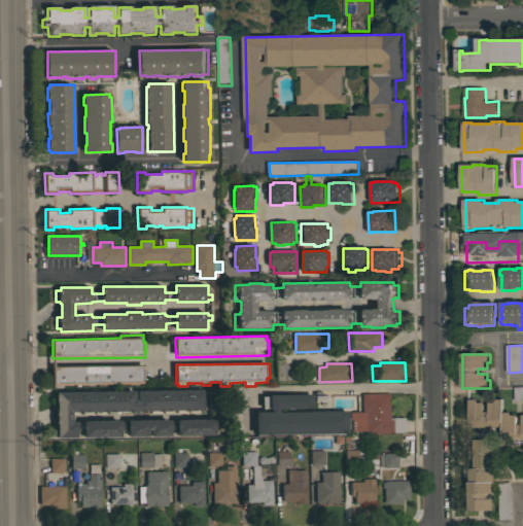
[(146,380),(144,380),(144,384),(136,384),(136,387),(133,387),(133,384),(130,384),(130,386),(124,386),(124,384),(108,385),(108,386),(100,386),(100,384),(83,385),(83,387),(77,387),(77,385),(65,385),(65,388),(56,388),(56,386),(54,386),(53,369),(53,366),(146,364),(146,380)]
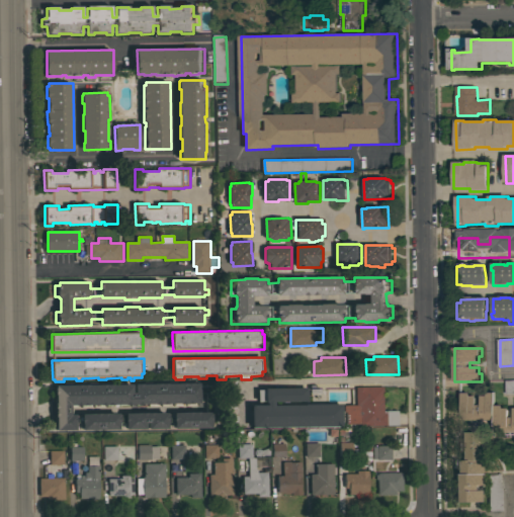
[(194,383),(194,381),(199,381),(199,383),(201,383),(201,404),(200,404),(200,406),(139,407),(138,405),(133,405),(133,407),(83,408),(83,405),(72,405),(72,415),(212,413),(212,414),(216,414),(216,426),(213,426),(213,428),(151,429),(151,423),(147,423),(147,429),(58,431),(58,417),(57,417),(57,411),(58,411),(58,410),(57,410),(57,403),(57,395),(56,395),(56,386),(76,385),(89,384),(89,385),(101,385),(101,384),(114,384),(114,385),(126,385),(126,384),(134,384),(134,394),(137,394),(137,384),(194,383)]
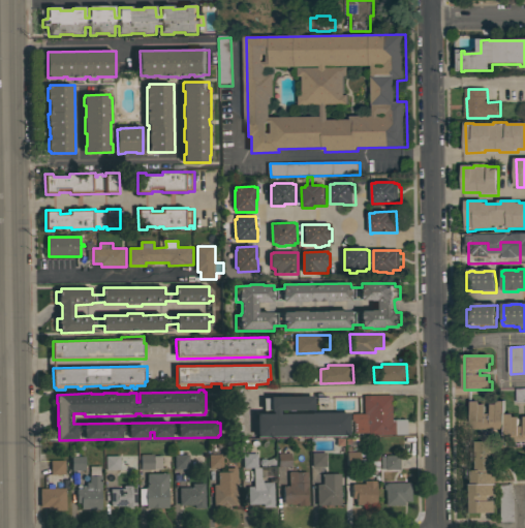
[(395,421),(408,420),(409,434),(370,436),(370,433),(357,434),(356,422),(353,422),(353,414),(366,413),(366,396),(394,395),(395,421)]
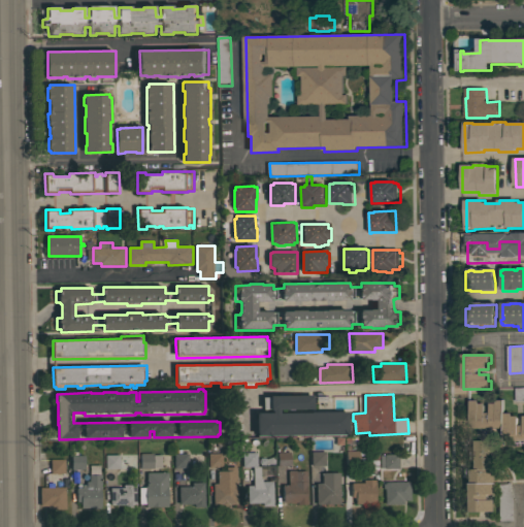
[(259,436),(258,413),(273,413),(273,410),(271,410),(271,409),(265,409),(265,398),(271,398),(271,396),(315,395),(315,409),(281,410),(282,414),(350,412),(351,435),(259,436)]
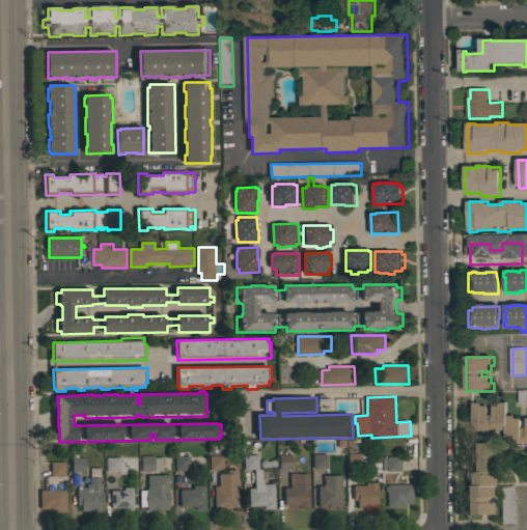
[(475,403),(483,403),(483,407),(489,407),(490,416),(495,416),(495,403),(508,403),(509,416),(517,416),(517,419),(523,419),(523,428),(526,428),(526,444),(508,445),(508,431),(497,431),(497,434),(488,434),(488,431),(475,431),(475,403)]
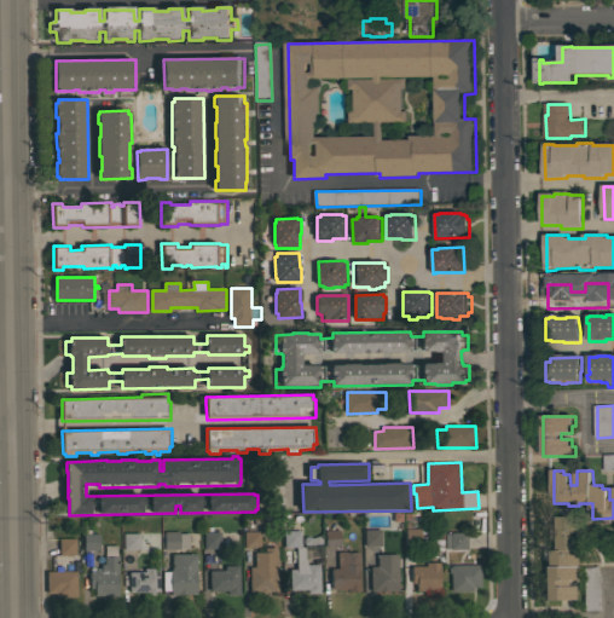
[(545,567),(548,567),(546,550),(554,550),(552,542),(550,542),(550,529),(552,529),(552,518),(583,517),(583,531),(574,531),(574,537),(583,537),(584,550),(569,550),(569,554),(577,554),(578,581),(567,581),(567,587),(575,587),(575,600),(545,601),(545,567)]
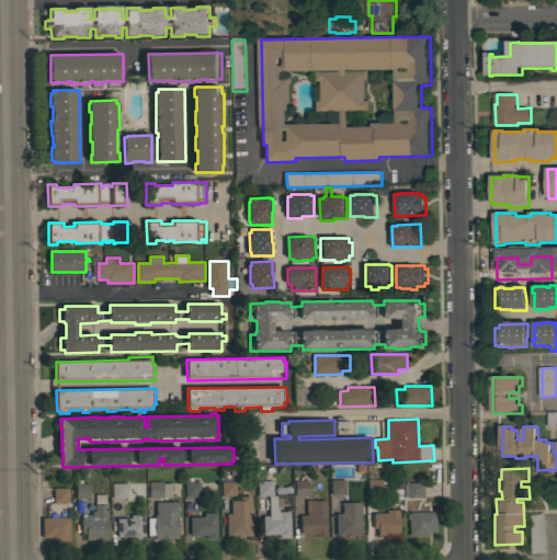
[(203,498),(188,498),(188,478),(195,478),(195,482),(203,482),(203,498)]
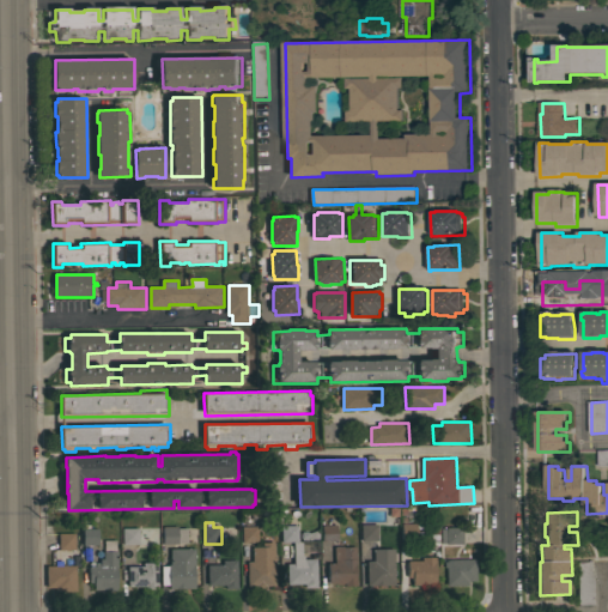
[(381,541),(364,541),(364,525),(380,525),(381,541)]
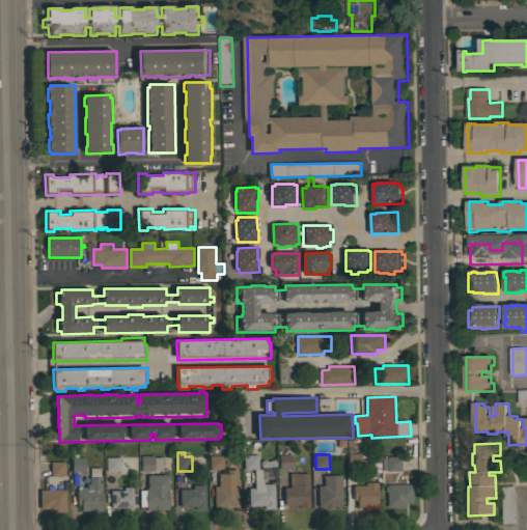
[(363,468),(351,469),(351,454),(363,454),(363,468)]
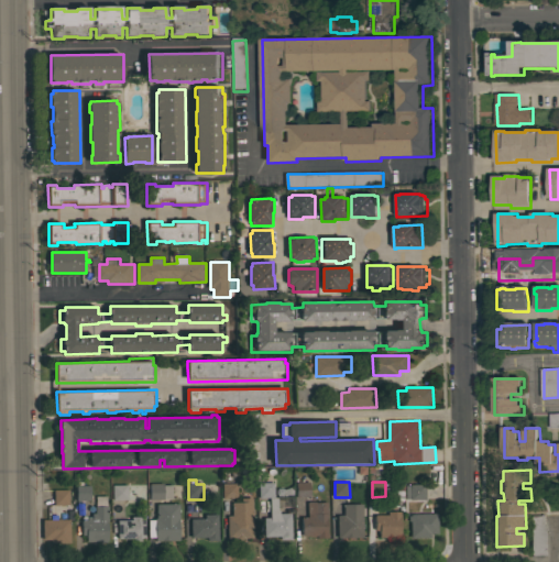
[(294,540),(283,540),(282,537),(266,537),(266,518),(273,518),(272,498),(262,498),(261,483),(276,483),(276,498),(280,498),(281,510),(282,510),(282,515),(294,514),(294,540)]
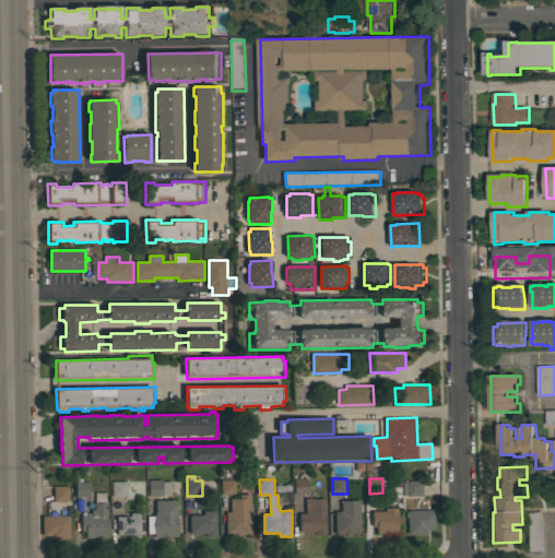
[(310,494),(296,495),(296,479),(309,479),(310,494)]
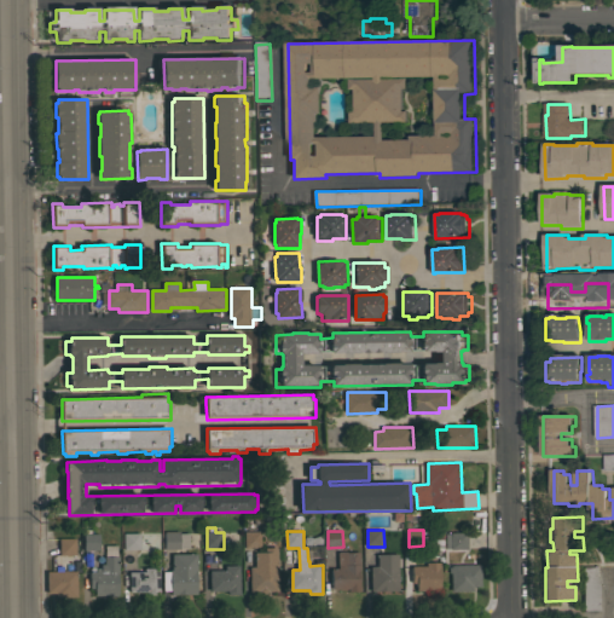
[(167,532),(181,532),(181,533),(191,533),(192,549),(183,549),(183,550),(167,550),(167,532)]
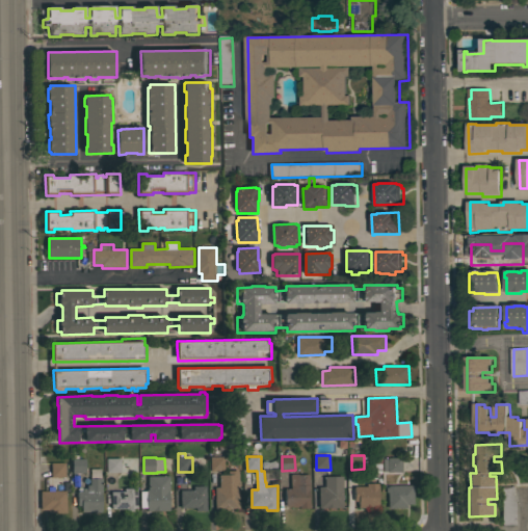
[(227,457),(227,472),(212,473),(212,457),(227,457)]
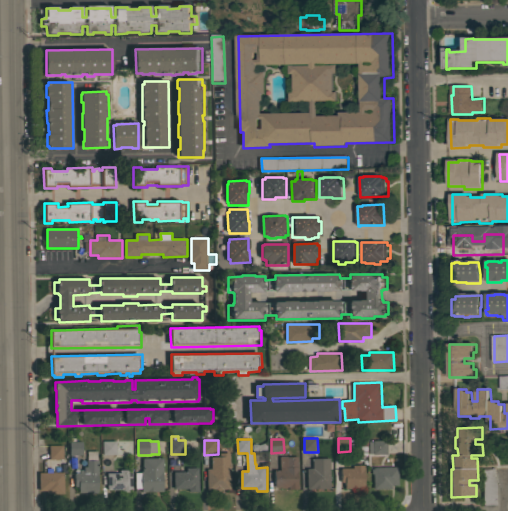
[(118,455),(105,455),(104,442),(118,441),(118,455)]
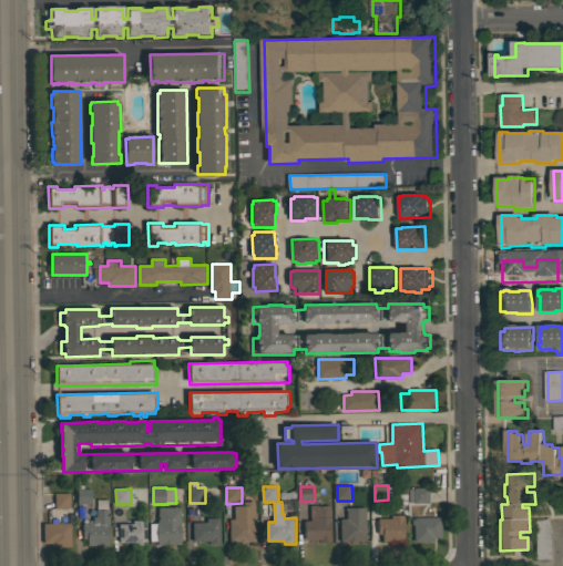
[(416,504),(416,503),(410,503),(410,490),(416,490),(416,489),(431,489),(431,504),(416,504)]
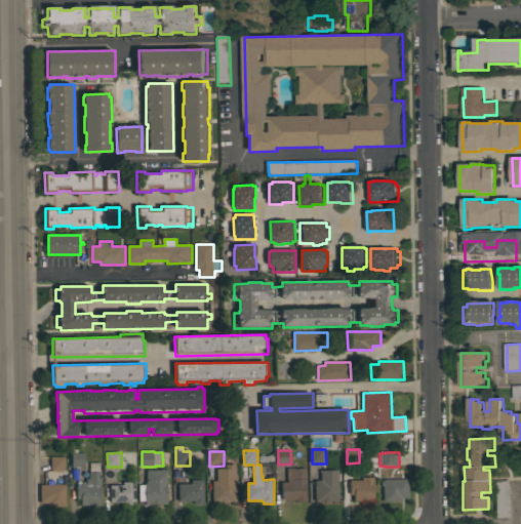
[(86,453),(86,468),(74,468),(73,453),(86,453)]
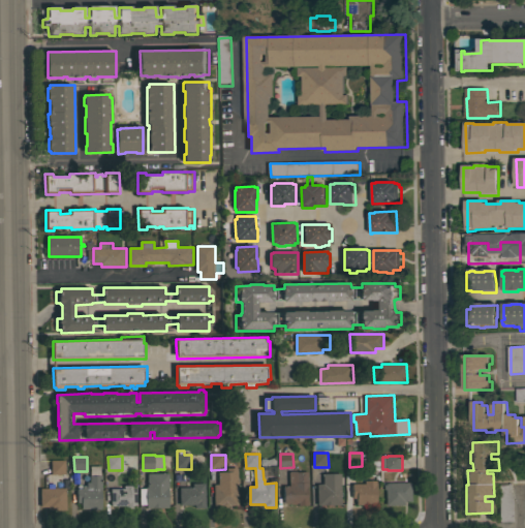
[(67,474),(53,475),(53,461),(66,461),(67,474)]
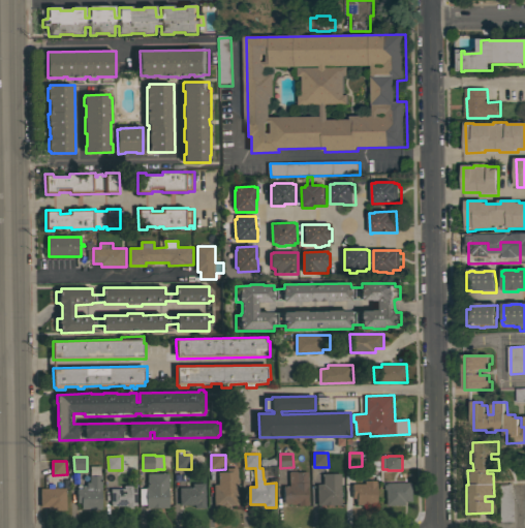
[(103,509),(101,509),(101,510),(96,510),(96,509),(84,509),(84,503),(79,503),(79,489),(88,489),(88,483),(91,483),(91,476),(92,476),(92,466),(102,466),(102,476),(103,476),(103,509)]
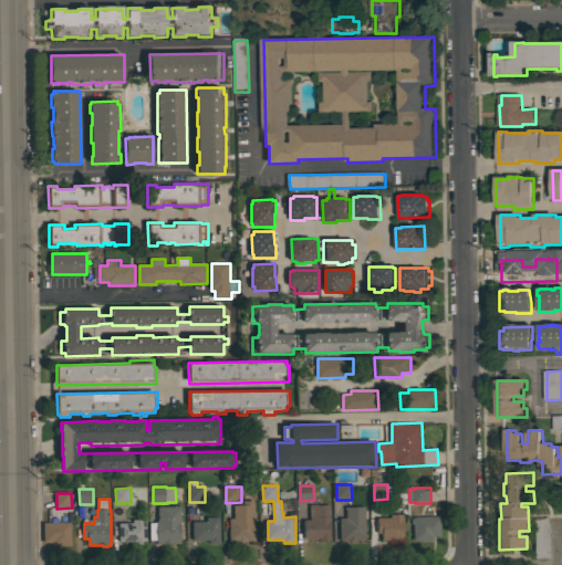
[(257,542),(248,542),(248,544),(231,544),(231,520),(236,520),(236,505),(246,505),(246,501),(257,501),(257,542)]
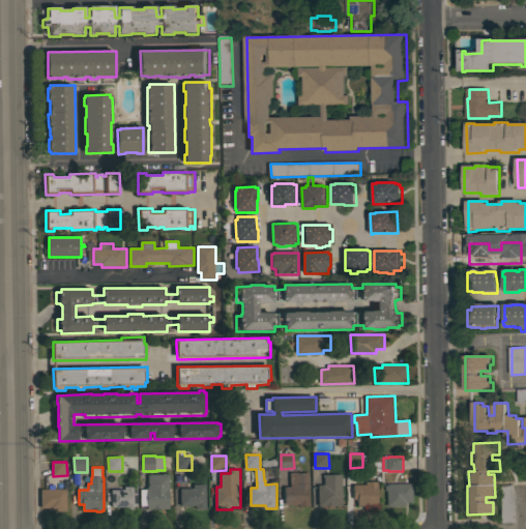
[(311,490),(310,490),(310,502),(311,502),(311,507),(300,507),(300,505),(286,505),(286,488),(292,488),(291,474),(292,474),(292,472),(299,472),(299,473),(310,473),(311,490)]
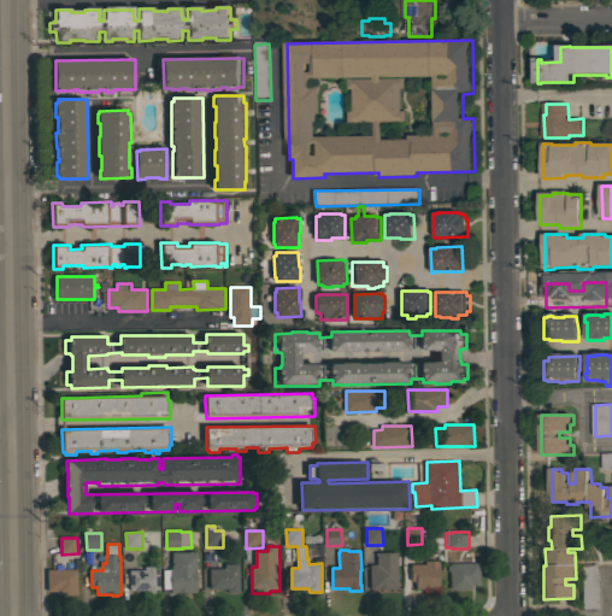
[(198,552),(199,593),(174,593),(172,590),(165,590),(165,570),(172,570),(172,569),(174,569),(174,552),(198,552)]
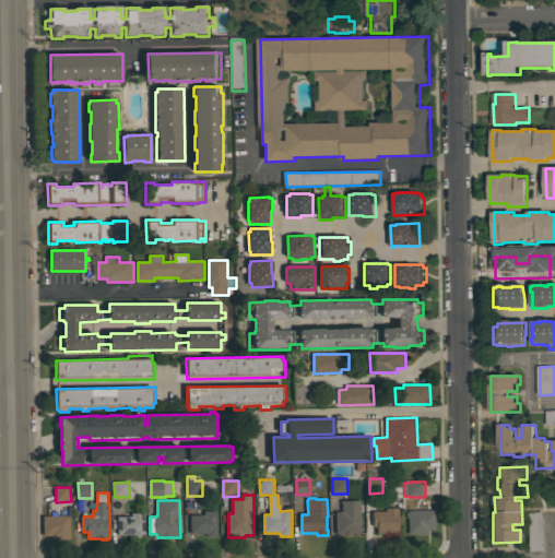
[(363,534),(338,535),(337,512),(343,512),(343,502),(362,501),(363,534)]
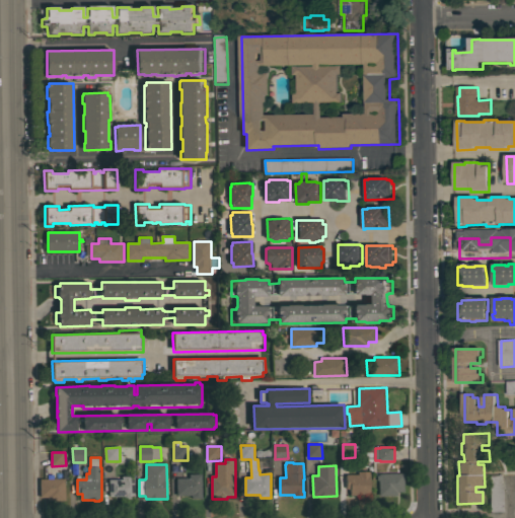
[(348,475),(360,475),(360,472),(371,472),(371,496),(352,496),(352,489),(348,489),(348,475)]
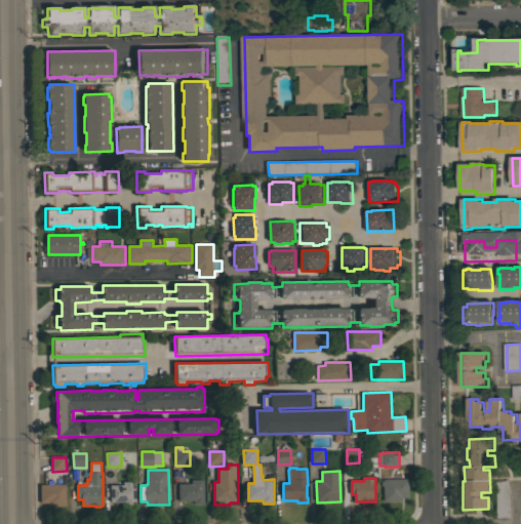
[(410,479),(410,497),(403,497),(403,501),(385,501),(385,486),(383,487),(383,481),(385,481),(385,480),(410,479)]
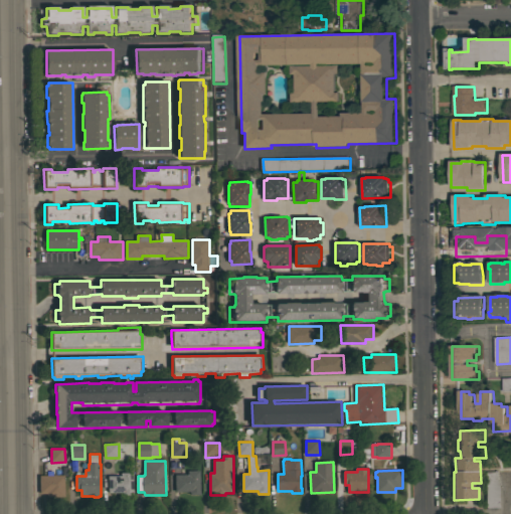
[(201,495),(191,495),(191,492),(177,492),(176,475),(189,475),(189,471),(201,471),(201,495)]
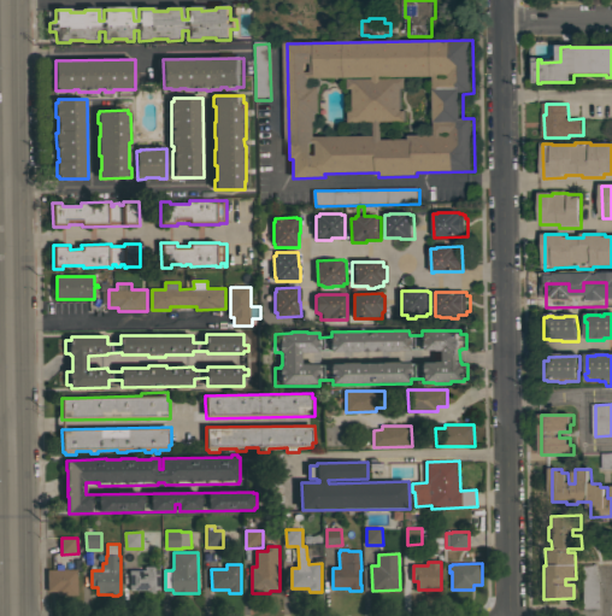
[(600,609),(584,609),(583,567),(599,565),(600,609)]
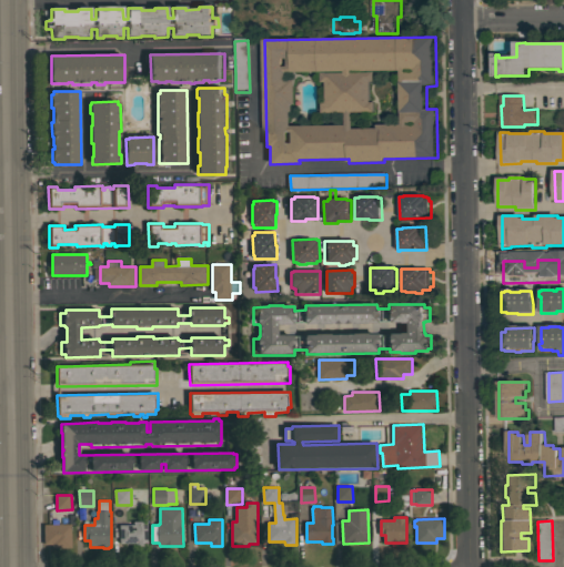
[(121,525),(136,525),(136,522),(149,522),(149,547),(138,547),(137,544),(121,544),(121,525)]
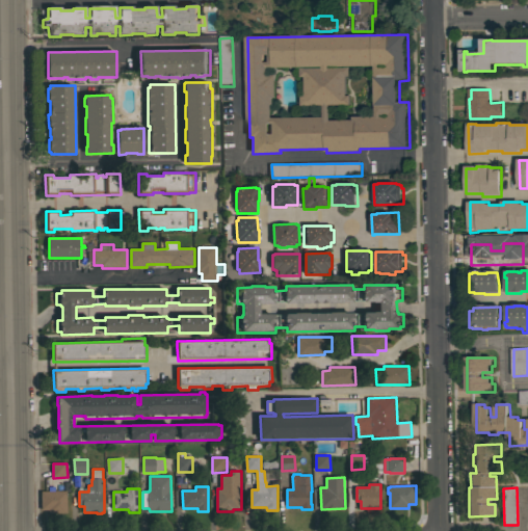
[(69,513),(50,514),(50,510),(43,510),(42,492),(68,492),(69,513)]
